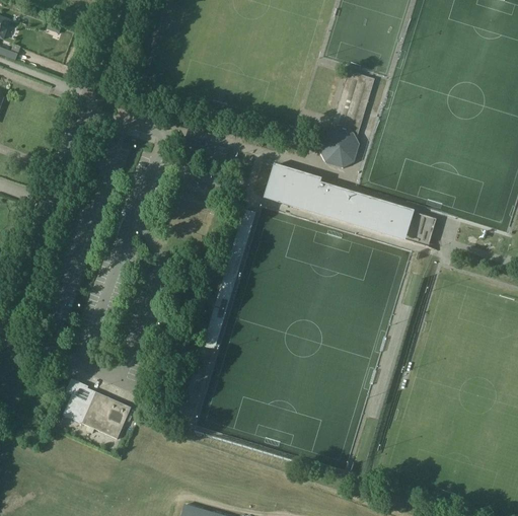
[(348,70),(330,129),(324,132),(319,150),(324,160),(344,166),(355,160),(360,143),(357,137),(374,77),(348,70)]
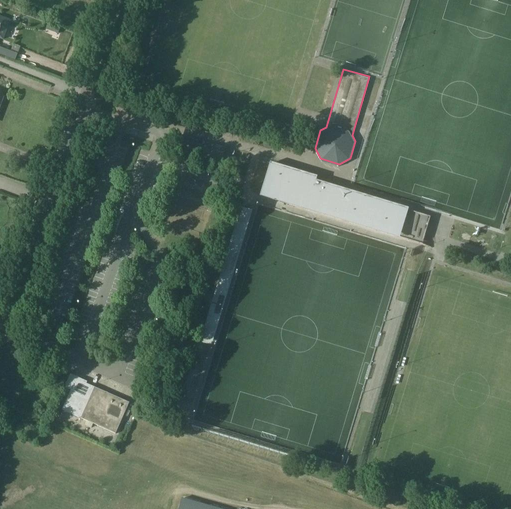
[(363,109),(358,126),(367,128),(372,112),(363,109)]
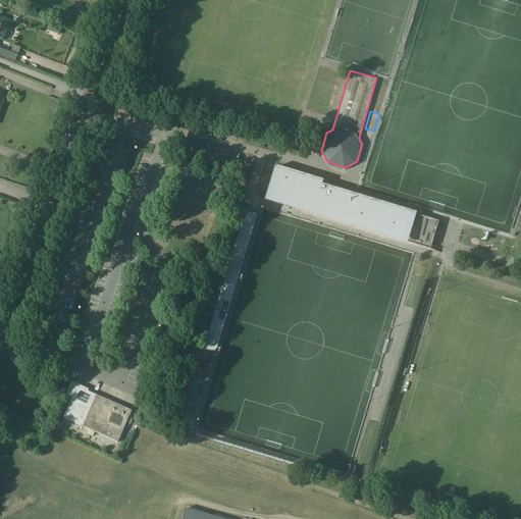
[(276,164),(265,199),(408,242),(408,241),(430,247),(439,219),(416,212),(417,211),(323,183),(324,178),(276,164)]
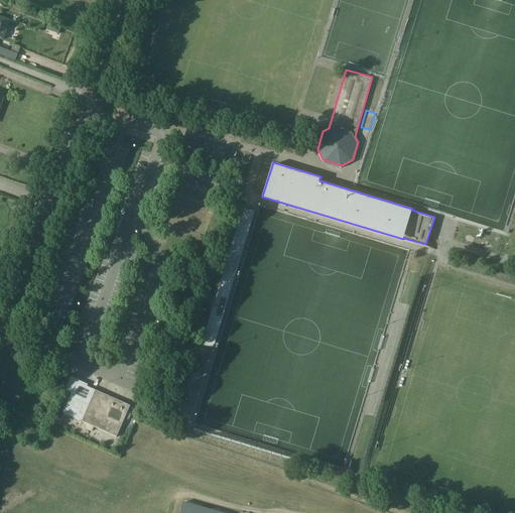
[(239,174),(237,181),(244,183),(246,177),(239,174)]
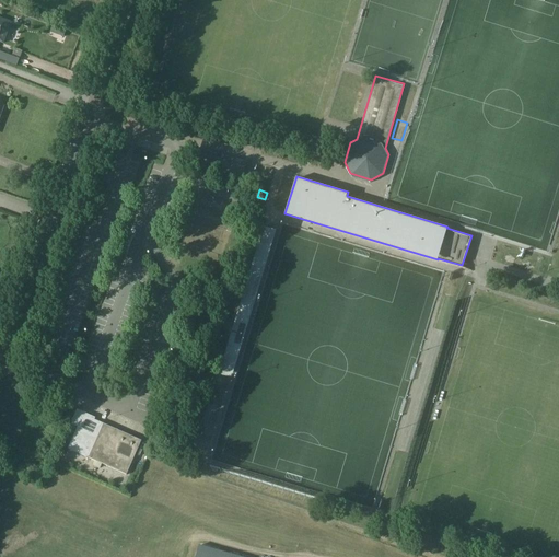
[(219,373),(232,376),(277,230),(264,225),(219,373)]
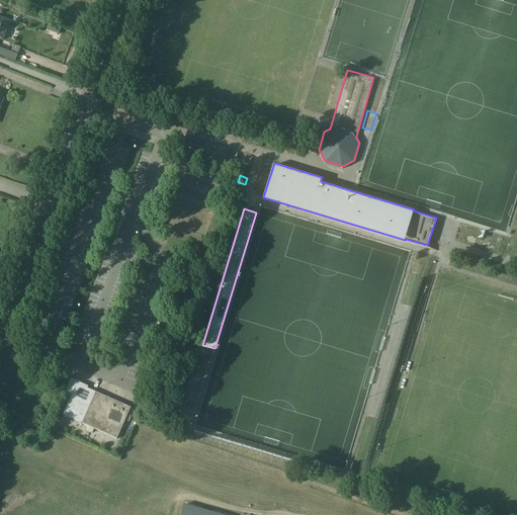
[(78,379),(79,379),(72,376),(66,390),(72,393),(63,413),(117,437),(132,406),(84,384),(85,382),(78,379)]
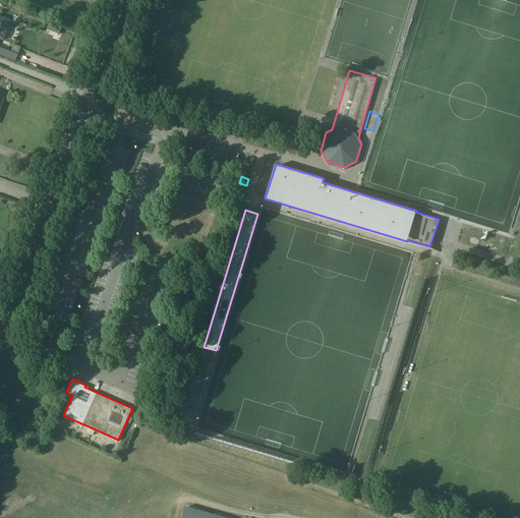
[(149,397),(145,408),(150,410),(154,399),(149,397)]
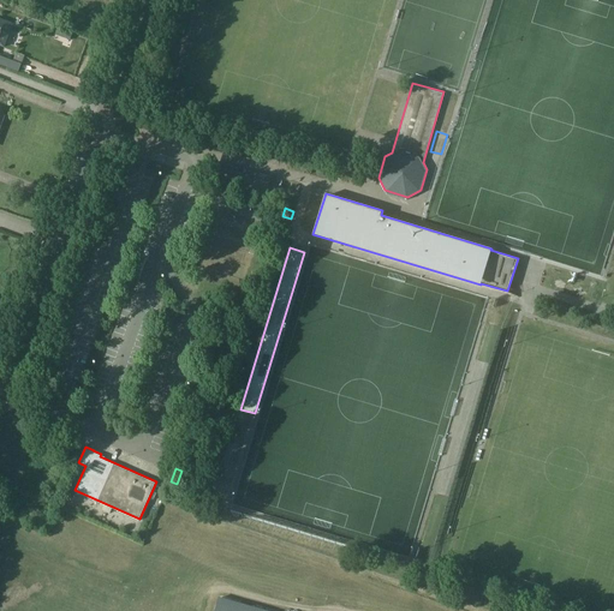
[(273,610),(219,595),(214,610),(273,610)]
